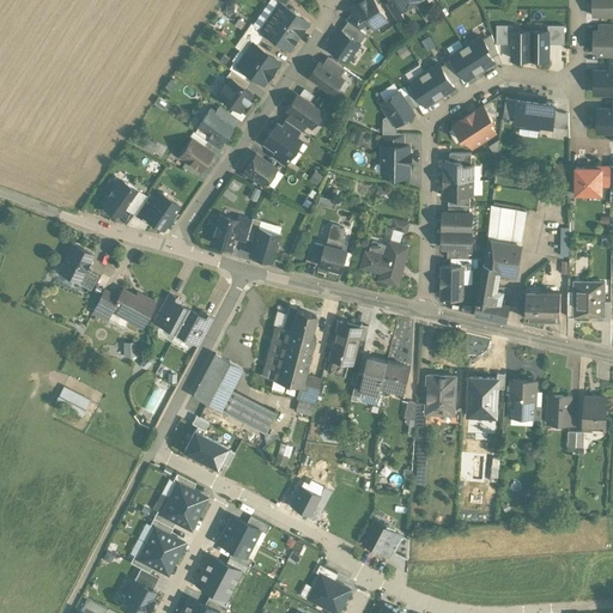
[(387,18),(375,0),(362,0),(352,7),(354,12),(359,19),(366,14),(371,22),(374,26),(387,18)]
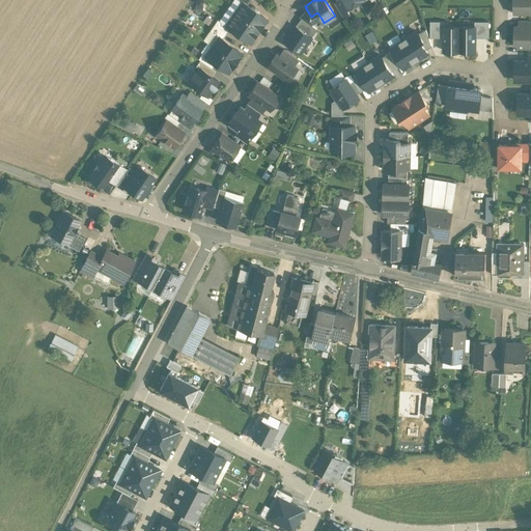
[(345,9),(339,0),(334,3),(343,18),(350,14),(346,8),(345,9)]
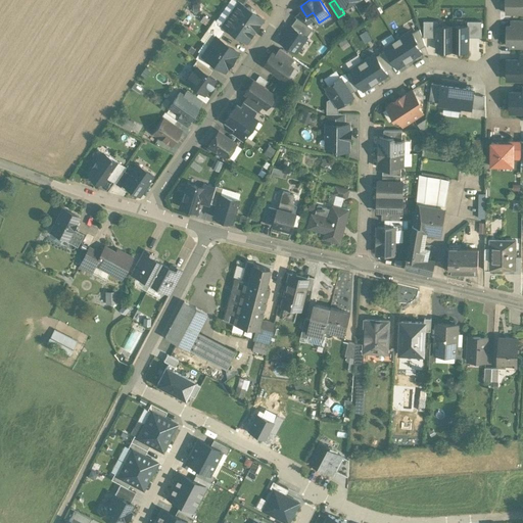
[(352,1),(351,0),(334,0),(340,9),(341,8),(352,1)]
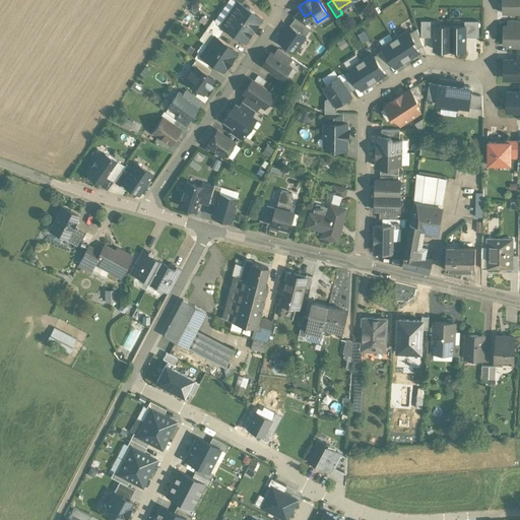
[(519,0),(503,0),(503,5),(503,7),(503,12),(519,12),(519,0)]
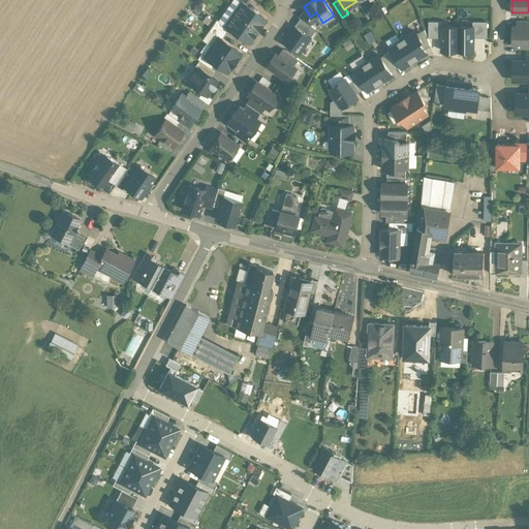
[(246,5),(242,2),(241,3),(225,26),(228,28),(248,42),(256,30),(257,31),(262,25),(260,24),(265,19),(257,13),(256,9),(253,6),(249,7),(246,5)]
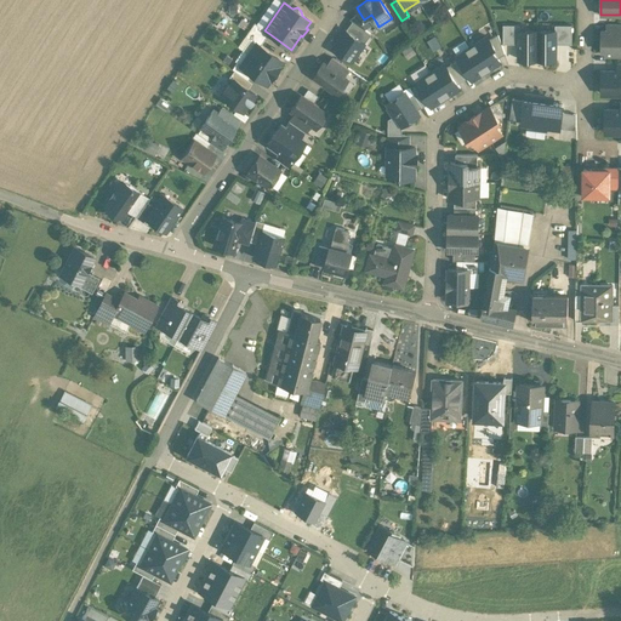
[(371,15),(364,20),(359,12),(349,20),(353,21),(365,29),(376,22),(371,15)]
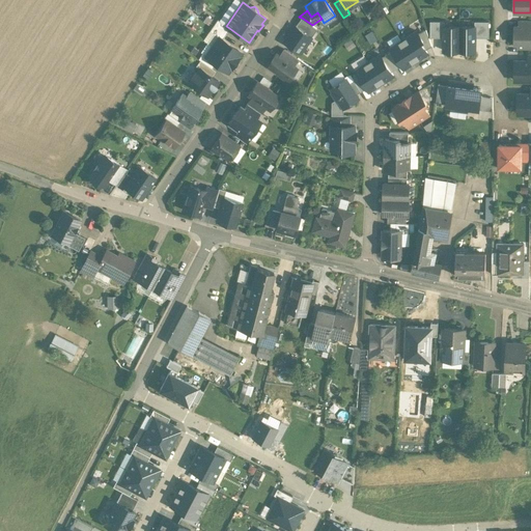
[(312,25),(302,18),(296,26),(311,36),(317,29),(312,25)]
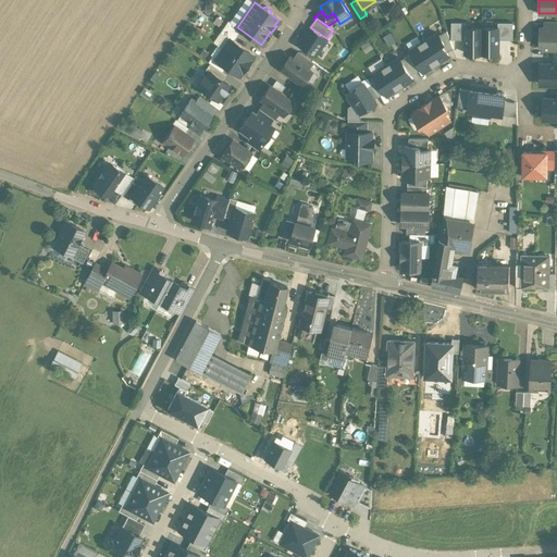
[(237,27),(227,21),(223,27),(236,36),(240,29),(237,27)]
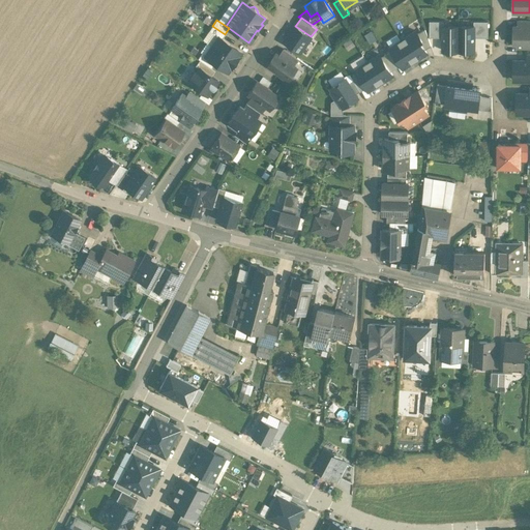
[(429,37),(443,37),(443,27),(443,22),(429,22),(429,37)]
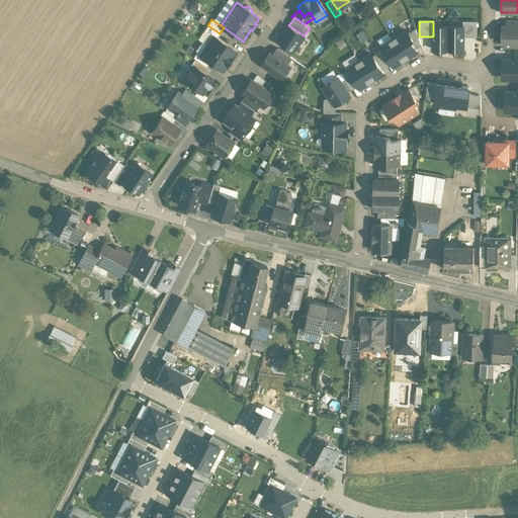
[(463,26),(463,36),(477,36),(477,21),(463,21),(463,26)]
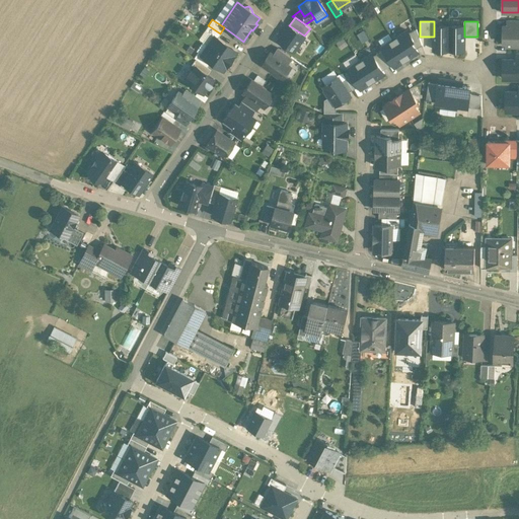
[(220,33),(208,25),(205,30),(213,36),(214,36),(217,39),(220,33)]
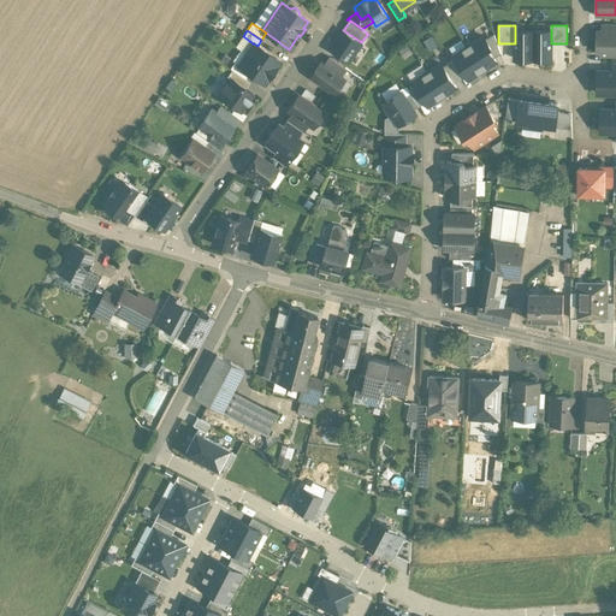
[(343,30),(331,48),(349,61),(361,42),(343,30)]
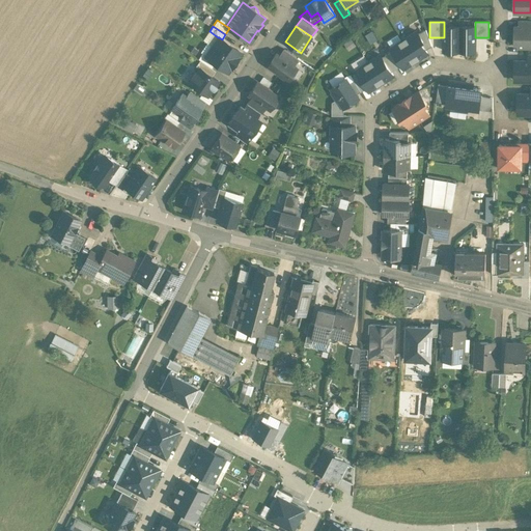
[(444,51),(459,51),(459,27),(444,27),(444,37),(444,51)]
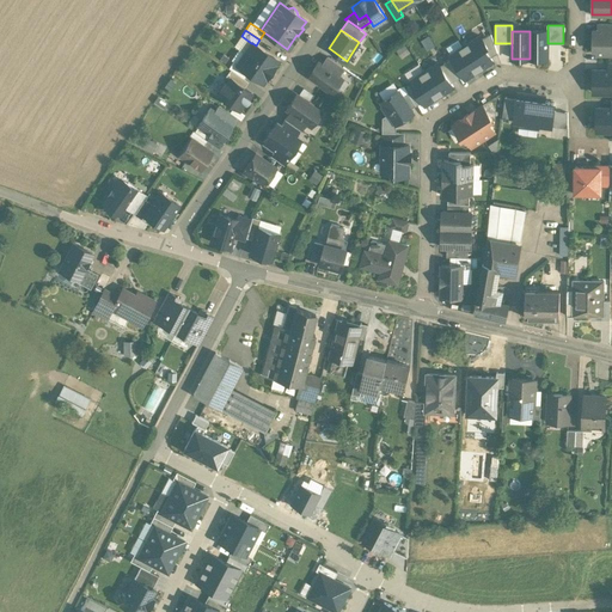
[(530,59),(548,59),(548,43),(548,31),(530,31),(530,59)]
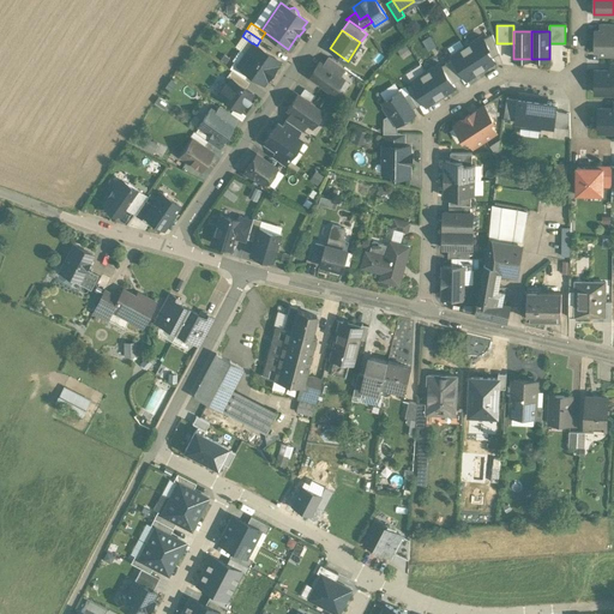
[(613,31),(601,31),(595,31),(595,50),(600,50),(600,54),(613,54),(613,31)]
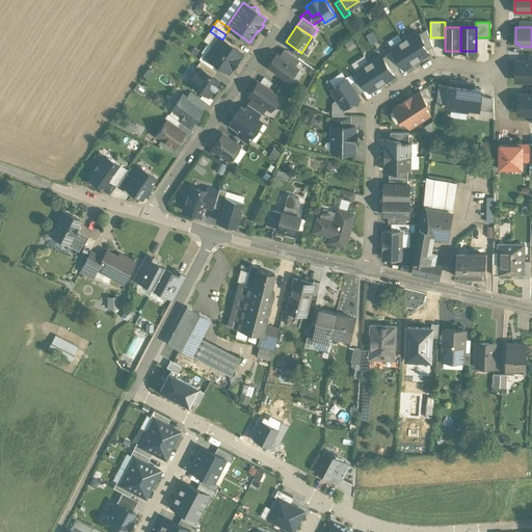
[(422,43),(427,50),(432,46),(427,29),(420,34),(424,41),(422,43)]
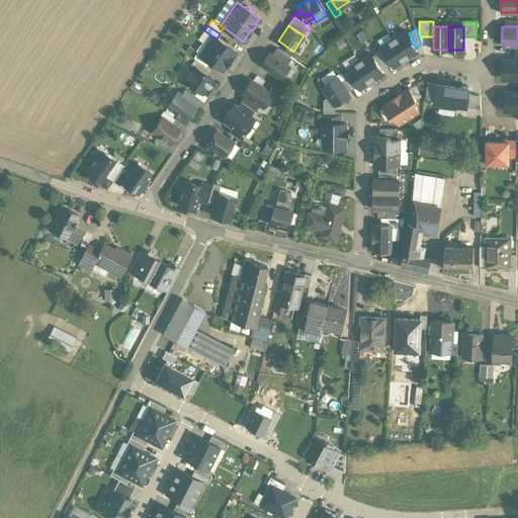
[(406,60),(418,52),(416,49),(411,41),(413,39),(409,33),(407,30),(393,39),(406,60)]
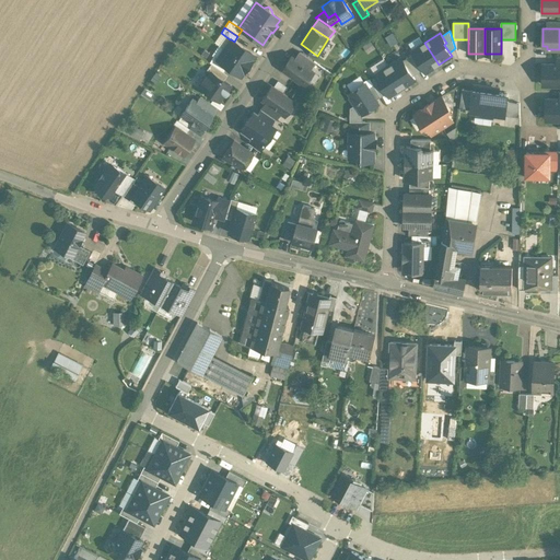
[(234,42),(231,39),(230,39),(217,59),(226,67),(240,76),(243,71),(244,71),(252,60),(251,60),(254,55),(234,42)]
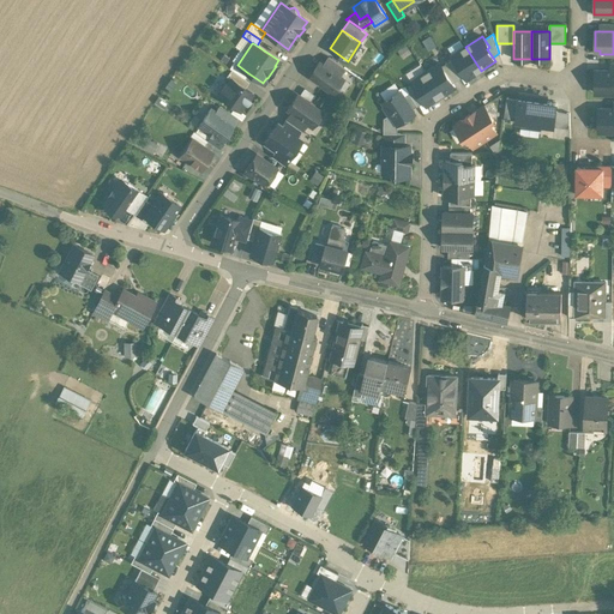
[(468,79),(481,71),(465,47),(451,55),(453,59),(464,76),(468,79)]
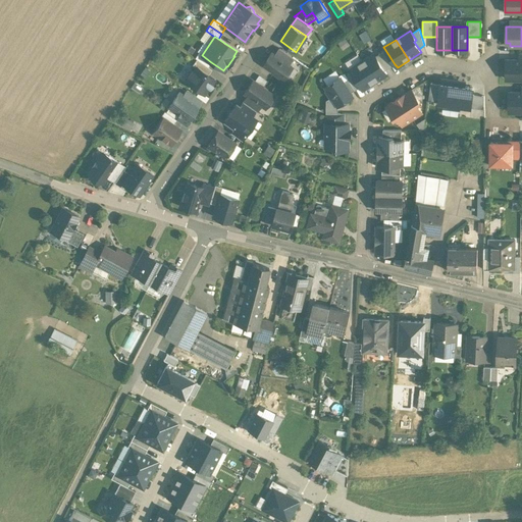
[(293,57),(279,48),(275,55),(289,64),(293,57)]
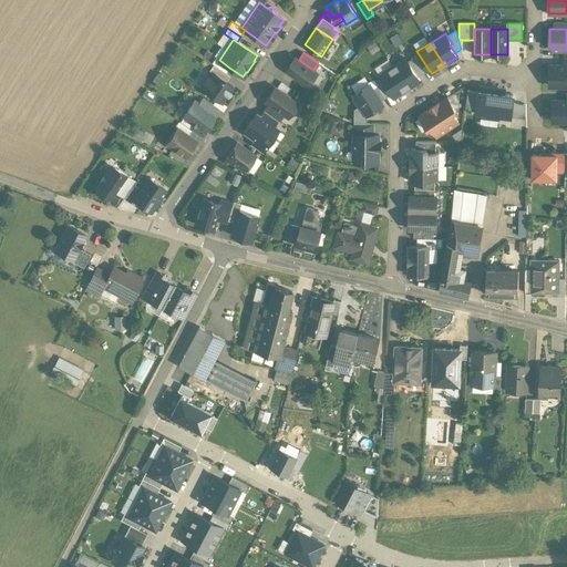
[(419,54),(414,59),(424,73),(429,70),(419,54)]
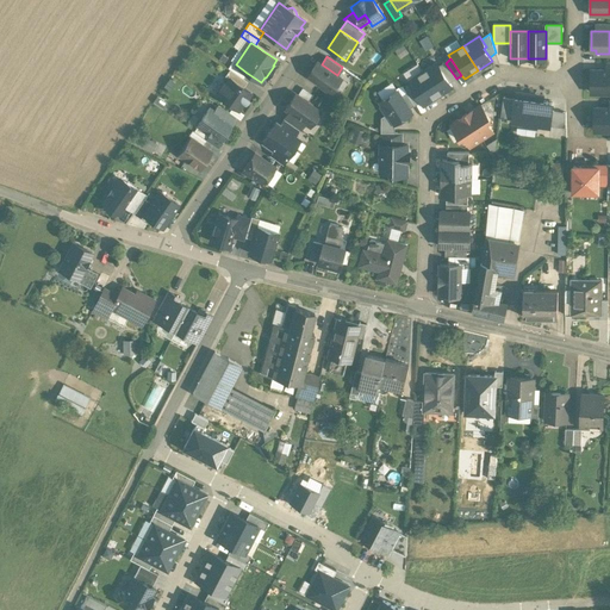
[(247,73),(236,64),(232,62),(228,68),(229,69),(243,79),(247,73)]
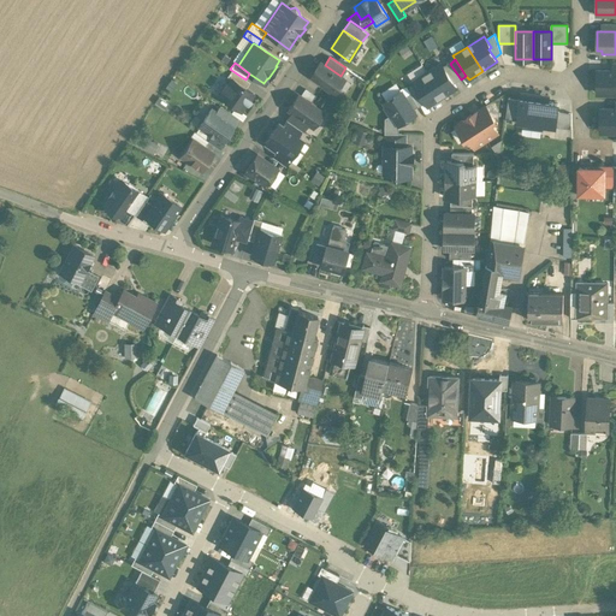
[(325,65),(321,63),(311,76),(335,93),(345,78),(341,76),(325,65)]
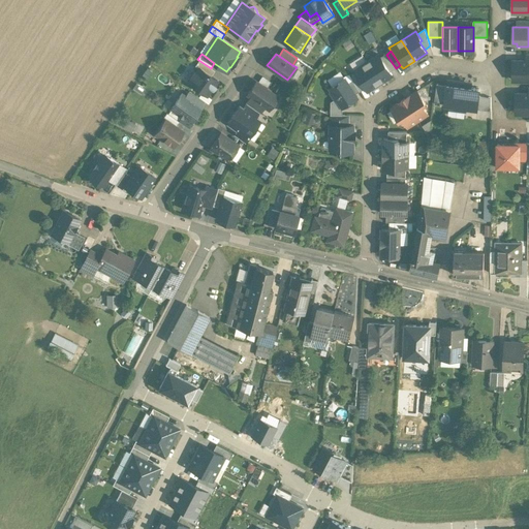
[(380,83),(392,75),(390,72),(380,58),(378,55),(367,62),(380,83)]
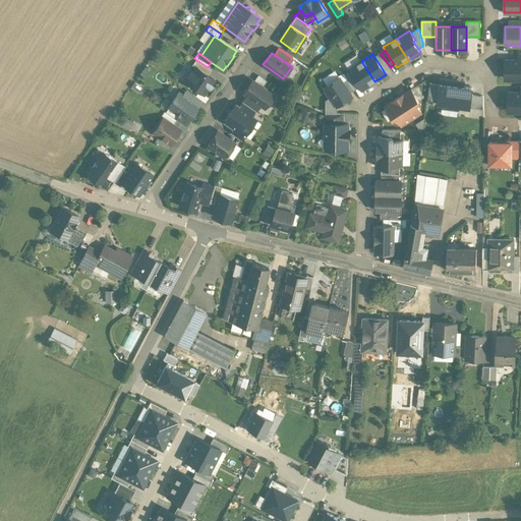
[(384,71),(390,67),(381,54),(374,57),(384,71)]
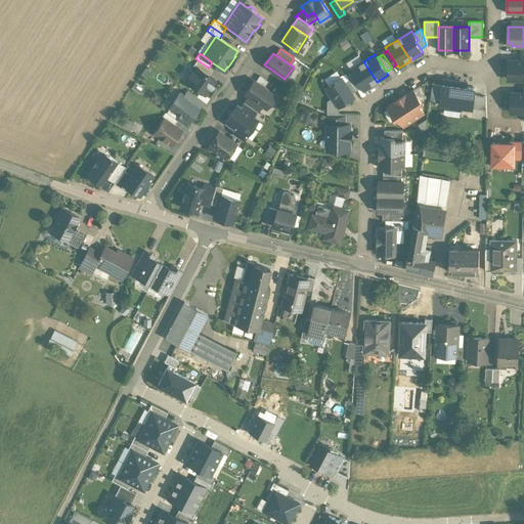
[(209,68),(197,59),(193,66),(197,68),(197,67),(209,75),(212,70),(209,68)]
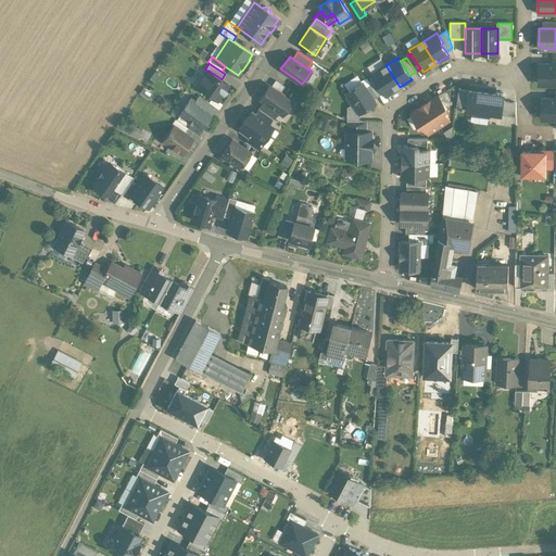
[(387,96),(400,87),(386,65),(373,74),(375,77),(384,91),(387,96)]
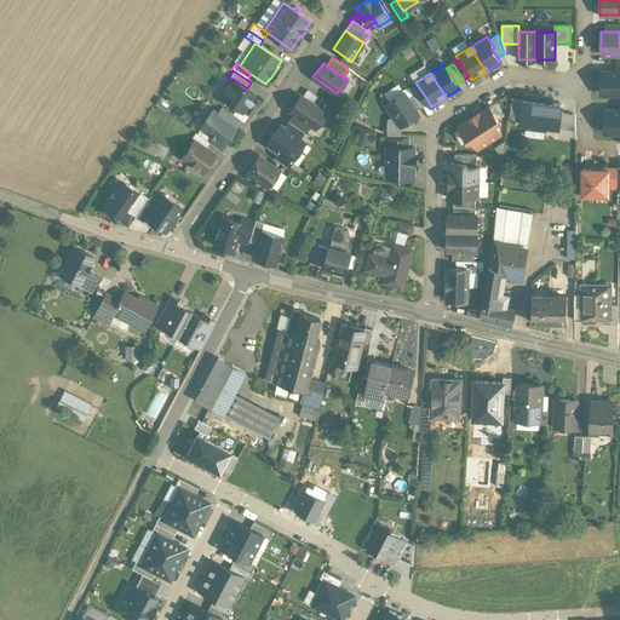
[(619,73),(616,74),(601,74),(601,96),(619,95),(619,73)]
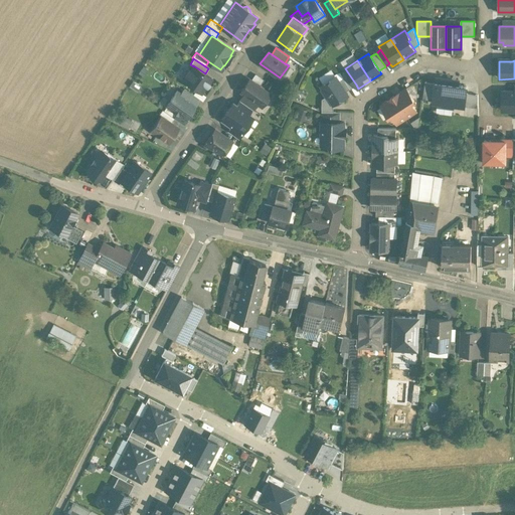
[(205,73),(193,65),(193,66),(190,70),(189,69),(185,75),(186,76),(183,80),(201,94),(205,88),(206,88),(210,83),(208,82),(211,78),(205,73)]
